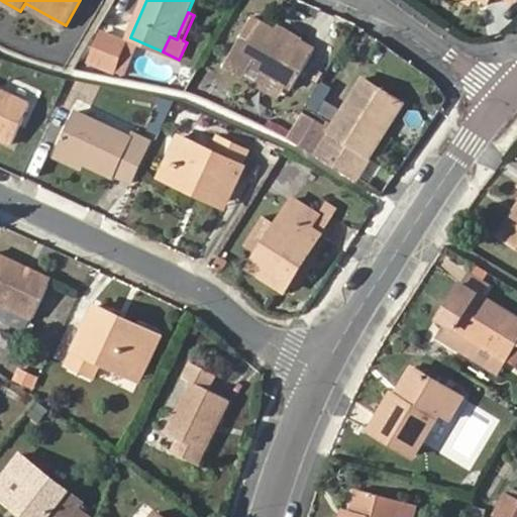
[(284,33),(277,29),(253,17),(223,65),(241,76),(249,62),(264,71),(286,83),(293,88),(316,49),(301,40),(302,38),(286,29),(284,33)]
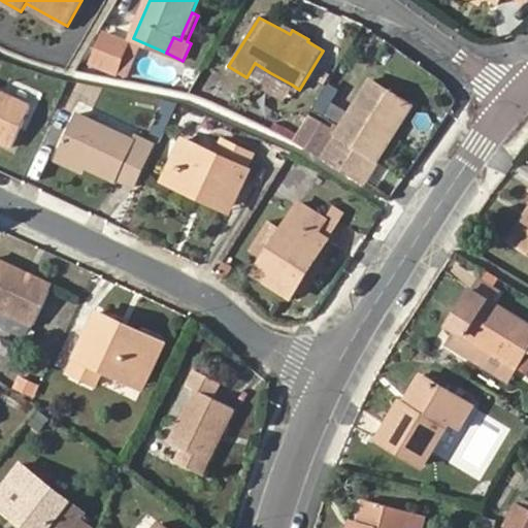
[(285,26),(283,30),(290,34),(292,30),(285,26)]
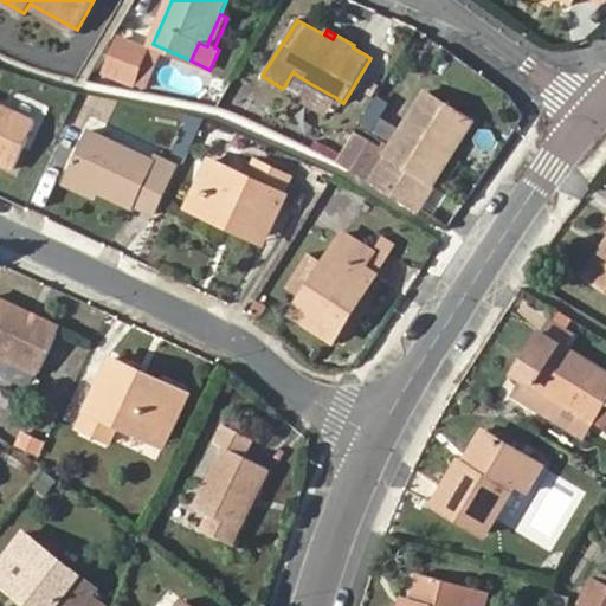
[(150,43),(124,32),(108,68),(137,79),(150,43)]
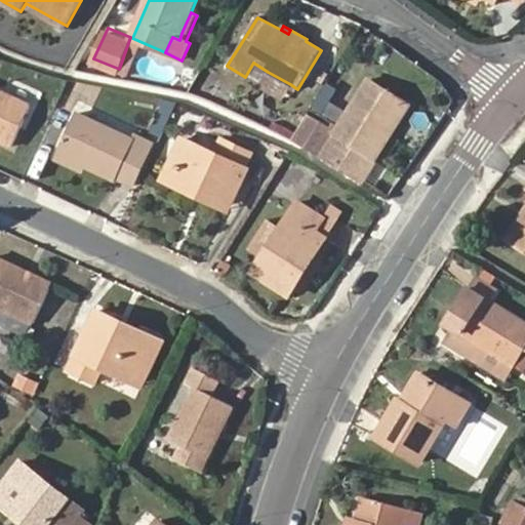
[(290,84),(268,72),(261,84),(282,97),(290,84)]
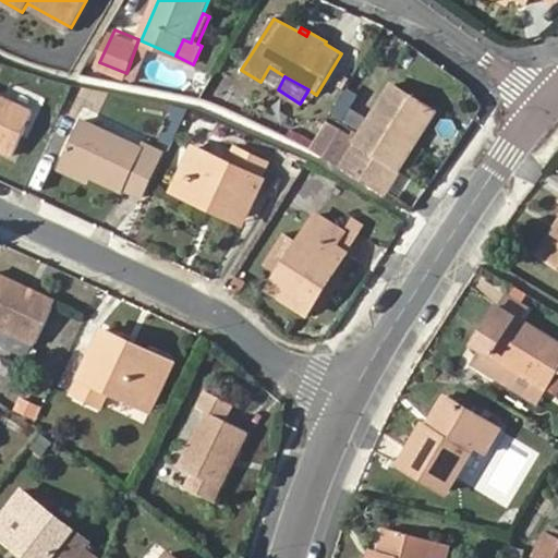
[(391,82),(341,165),(385,192),(400,169),(396,166),(432,106),(391,82)]
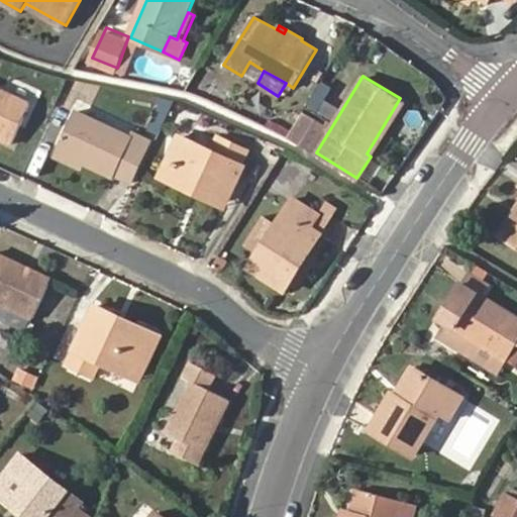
[(0,87),(0,135),(12,141),(29,102),(0,87)]
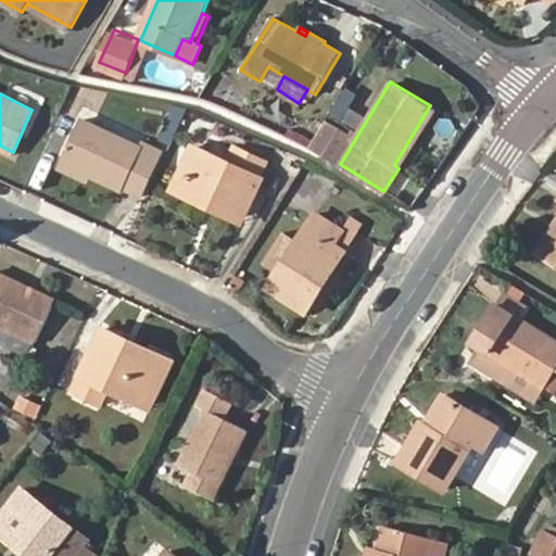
[(434,109),(430,105),(394,165),(399,168),(434,109)]
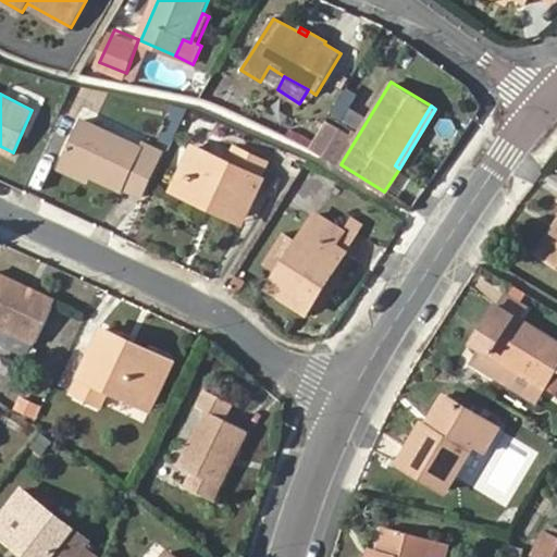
[(170,146),(183,120),(173,113),(159,140),(170,146)]
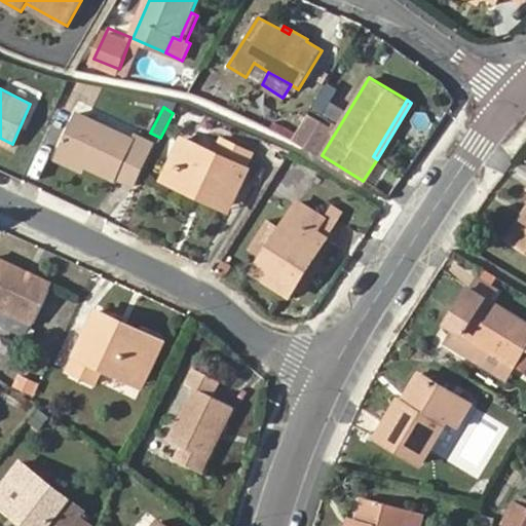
[(118,176),(134,183),(153,141),(137,133),(135,137),(76,111),(59,151),(82,162),(117,177),(118,176)]
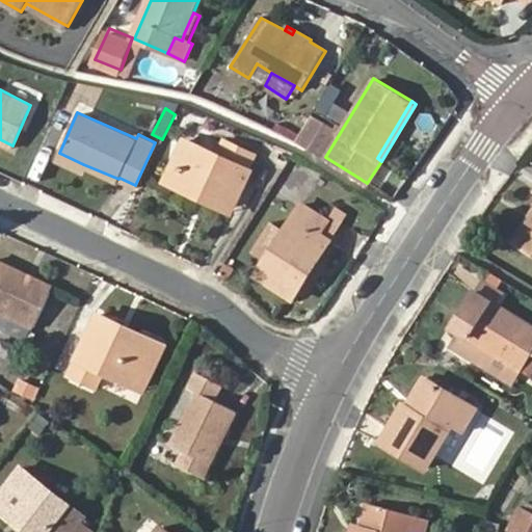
[(186,138),(178,156),(186,160),(179,178),(236,205),(253,170),(248,168),(256,155),(227,140),(220,155),(186,138)]
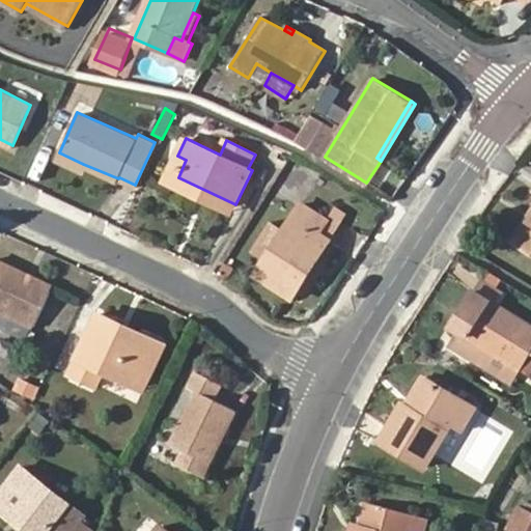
[(56,160),(80,171),(83,164),(59,152),(56,160)]
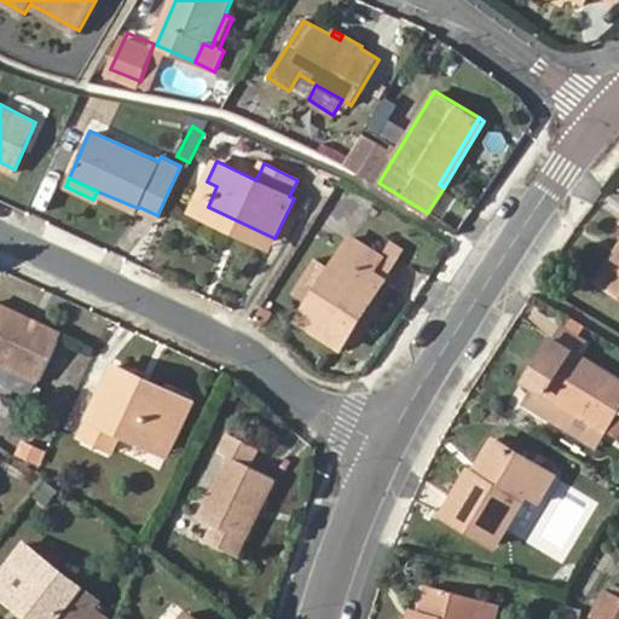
[(217,186),(207,181),(195,210),(271,246),(275,238),(208,207),(217,186)]
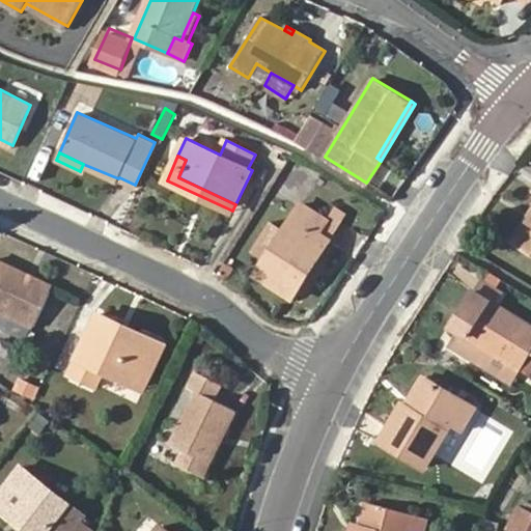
[(259,273),(298,297),(309,278),(302,274),(311,259),(318,263),(333,240),(322,232),(331,218),(303,201),(286,228),(273,220),(255,249),(269,258),(259,273)]
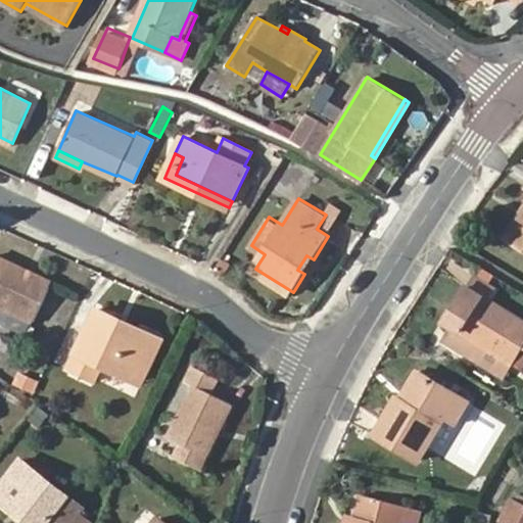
[(317,229),(328,236),(343,210),(333,204),(326,215),(317,229)]
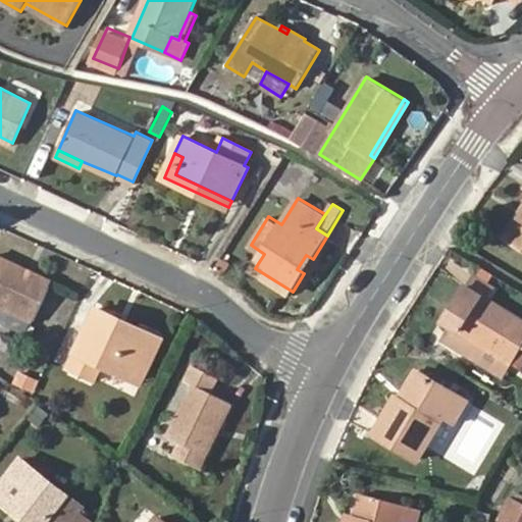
[(521,212),(520,212),(505,238),(521,248),(521,212)]
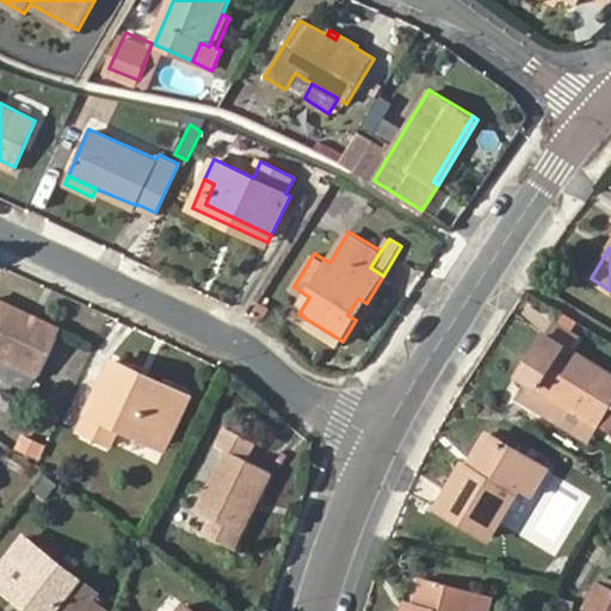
[(366,303),(358,298),(347,315),(356,320),(366,303)]
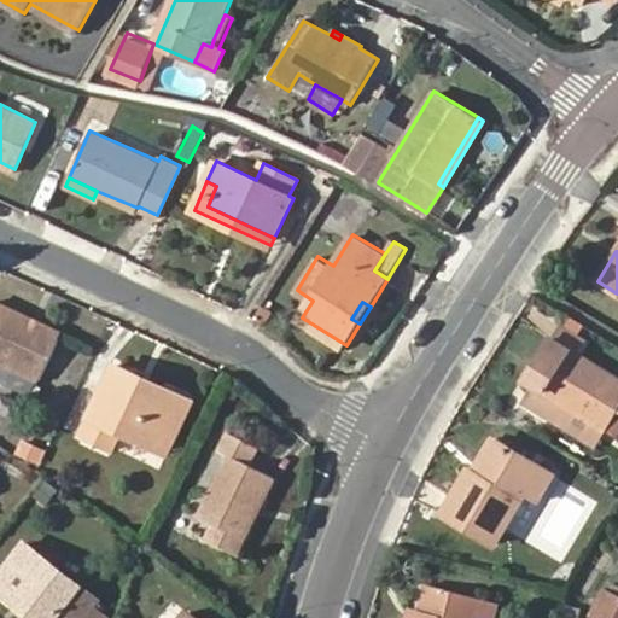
[(0,303),(0,360),(40,379),(60,332),(0,303)]
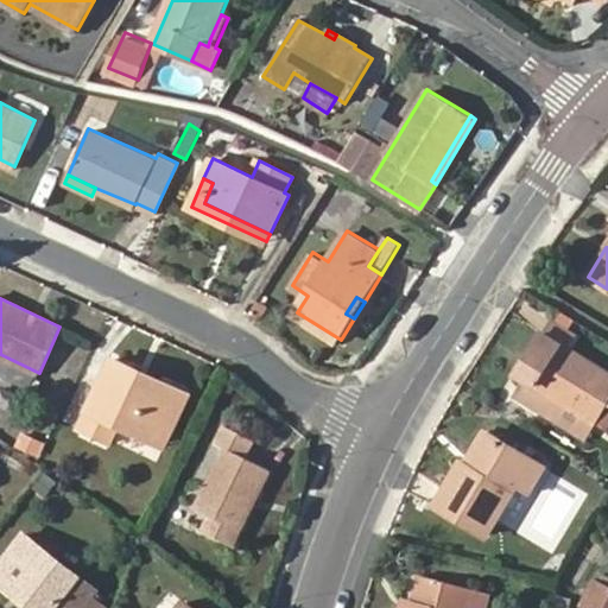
[(260,298),(252,311),(261,317),(270,304),(260,298)]
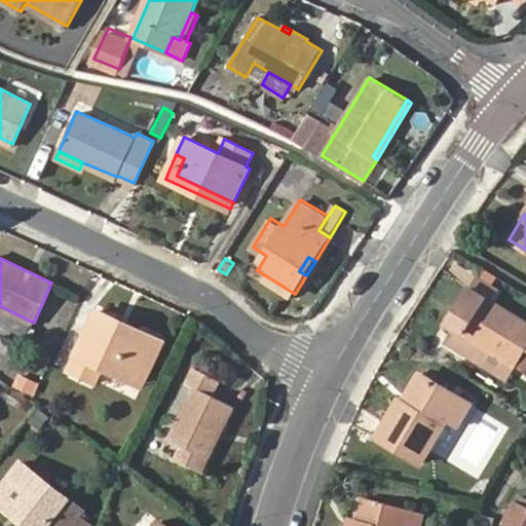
[(500,290),(479,275),(472,288),(493,301),(500,290)]
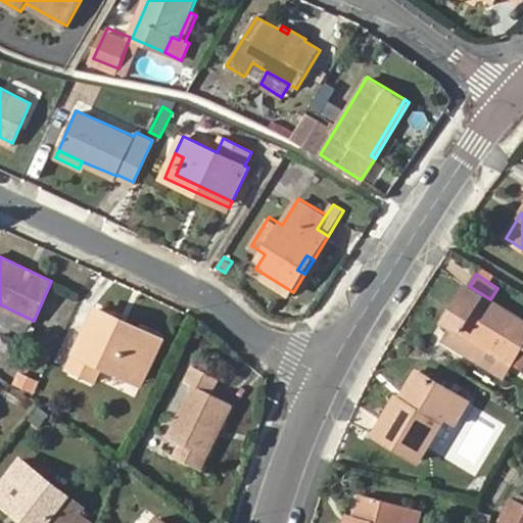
[(515,363),(522,350),(522,320),(490,299),(469,286),(446,322),(452,325),(443,338),(475,359),(483,344),(515,363)]
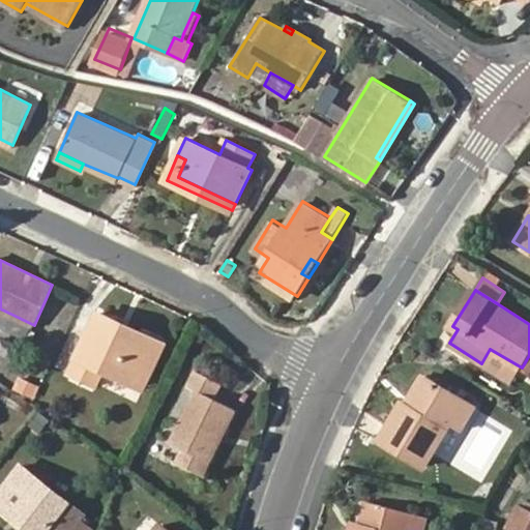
[(115,327),(119,321),(99,312),(71,371),(98,384),(105,369),(139,384),(155,348),(115,327)]
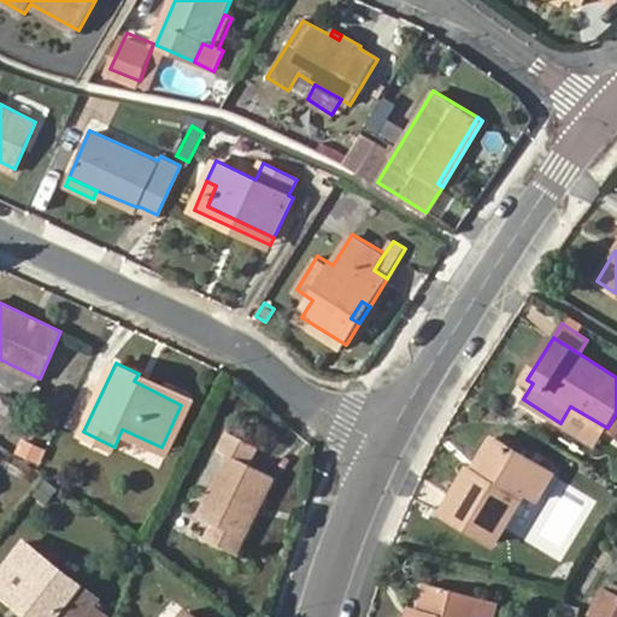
[(194,400),(139,374),(134,381),(181,405),(162,447),(169,451),(194,400)]
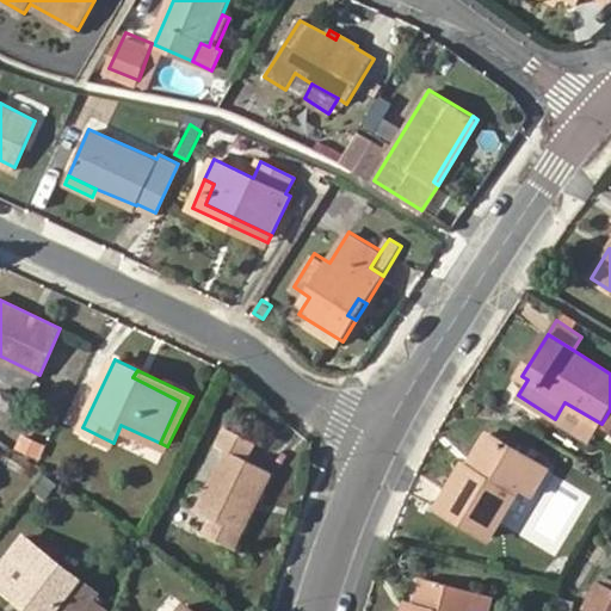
[(591,440),(602,424),(565,402),(555,419),(591,440)]
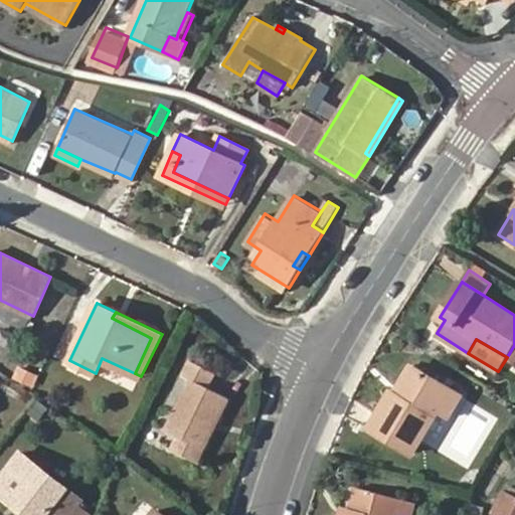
[(190,379),(158,443),(196,462),(229,398),(207,387),(214,372),(190,359),(181,374),(190,379)]
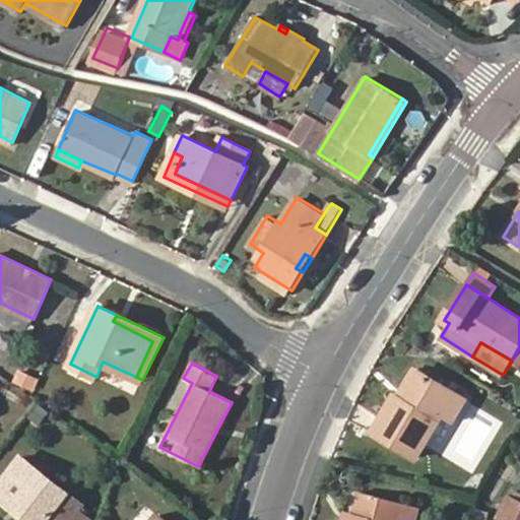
[(415,368),(397,395),(402,398),(419,370),(415,368)]
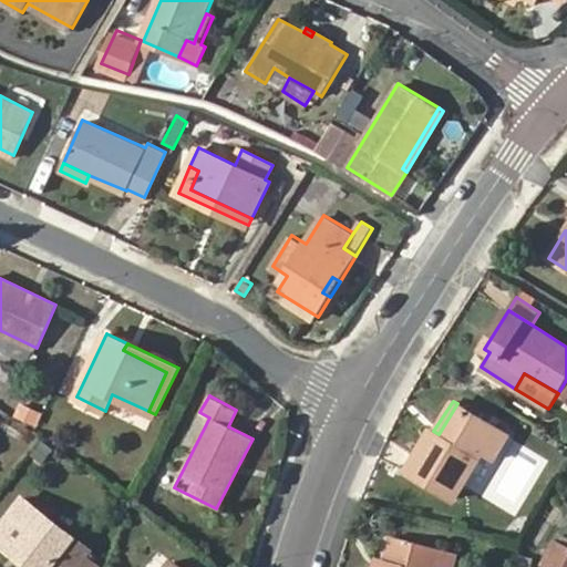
[(17,402),(10,416),(34,426),(40,412),(17,402)]
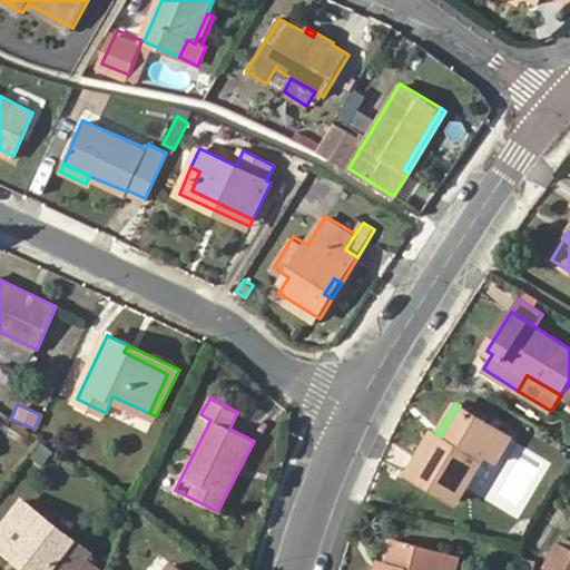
[(109,405),(105,414),(146,432),(150,423),(109,405)]
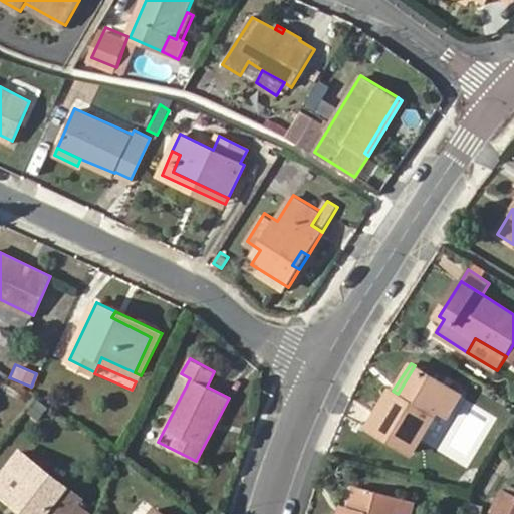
[(398,394),(393,391),(371,427),(412,452),(439,408),(451,389),(415,365),(398,394)]
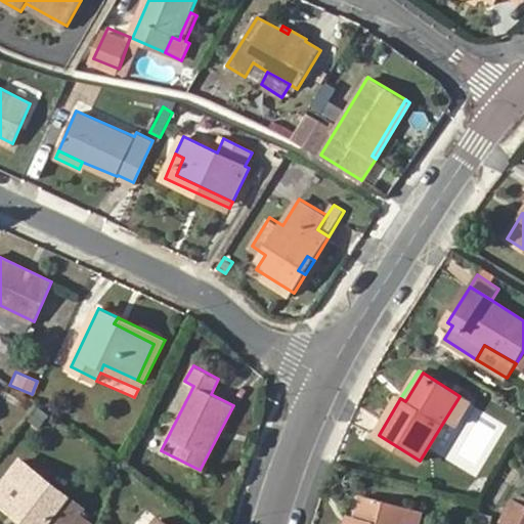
[(460,396),(447,416),(459,423),(471,402),(460,396)]
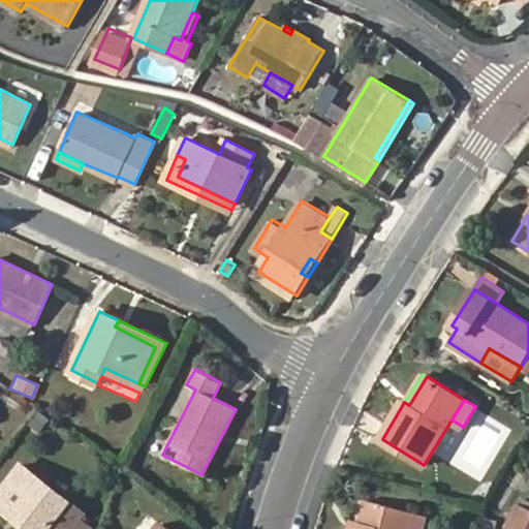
[(0,500),(0,506),(16,520),(20,516),(36,528),(76,528),(87,518),(26,467),(0,500)]
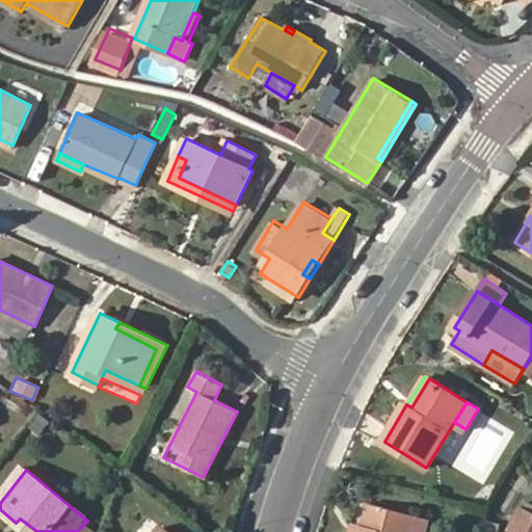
[(531,531),(531,505),(527,502),(512,529),(517,531),(531,531)]
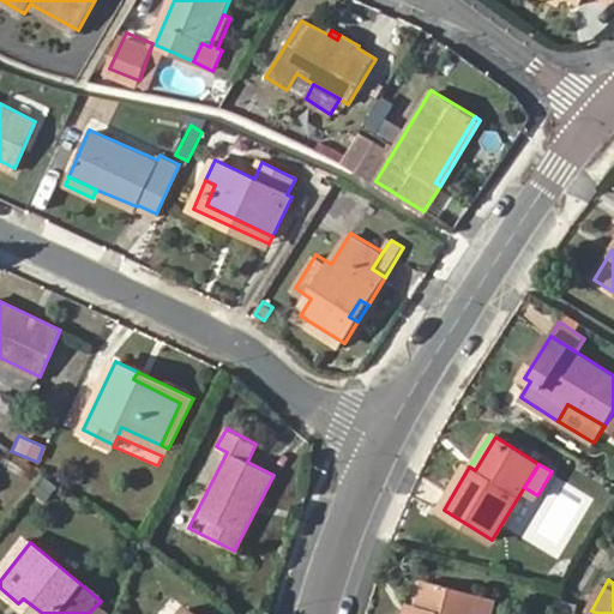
[(489,613),(494,599),(426,581),(419,607),(416,613),(489,613)]
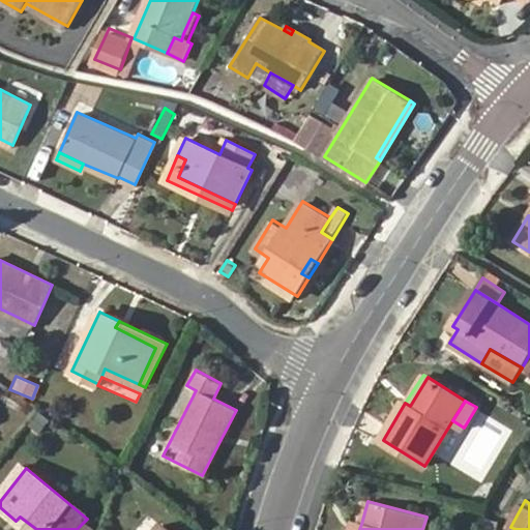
[(36,529),(20,517),(16,521),(27,529),(36,529)]
